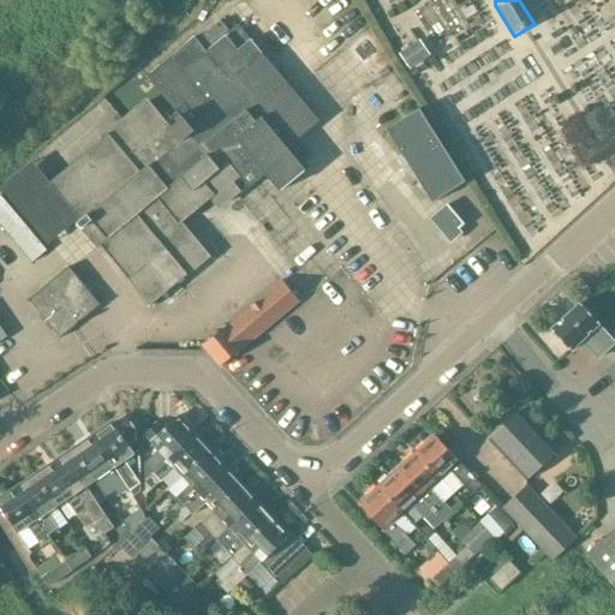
[(53,180),(83,218),(82,221),(82,226),(85,228),(90,228),(94,224),(106,239),(99,244),(148,305),(185,274),(184,272),(204,255),(178,222),(210,196),(218,204),(231,193),(236,190),(228,181),(237,174),(248,187),(264,174),(279,192),(305,169),(281,141),(314,114),(251,39),(238,49),(226,36),(207,53),(195,37),(148,77),(179,114),(169,123),(162,114),(159,117),(144,100),(103,133),(105,136),(53,180)]
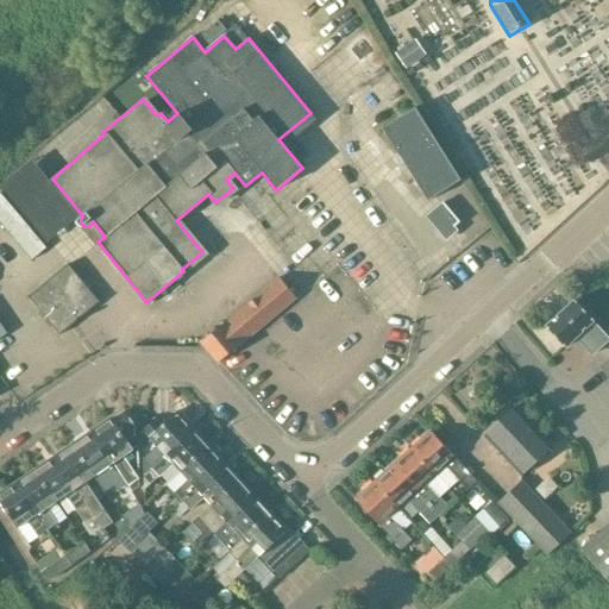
[(396,55),(406,68),(424,55),(414,42),(396,55)]
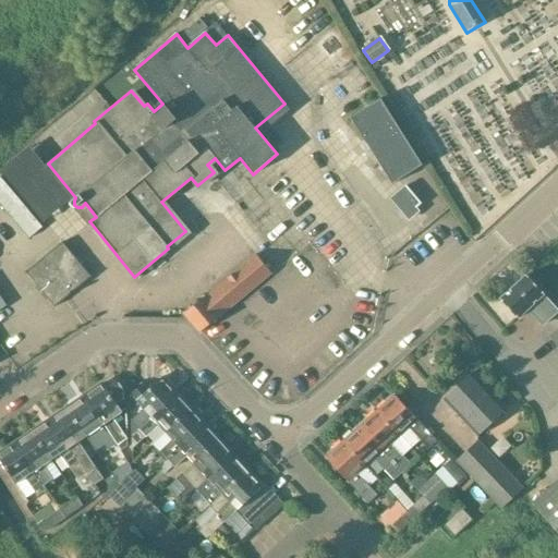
[(422,166),(380,98),(350,118),(391,184),(422,166)]
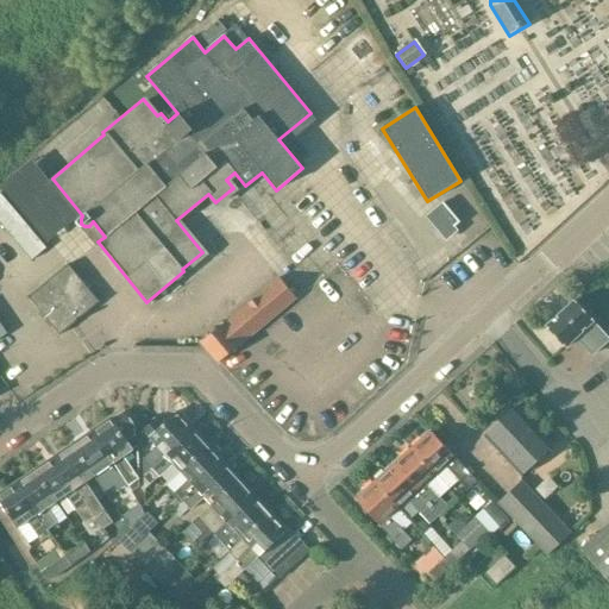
[(43,168),(35,158),(1,186),(49,243),(63,232),(82,215),(43,168)]
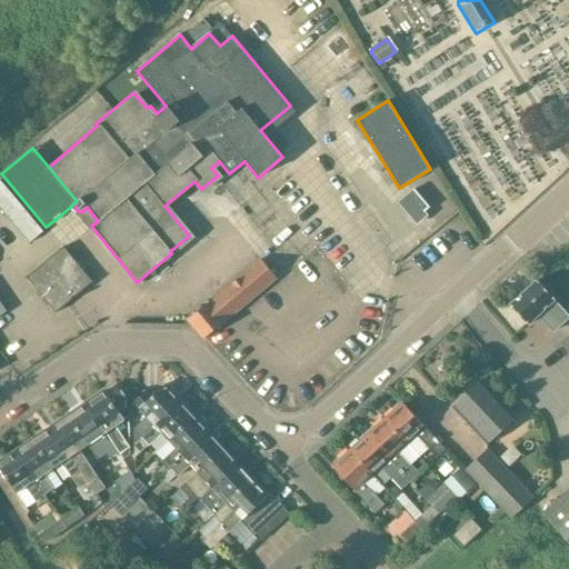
[(0,180),(0,208),(9,220),(23,208),(0,180)]
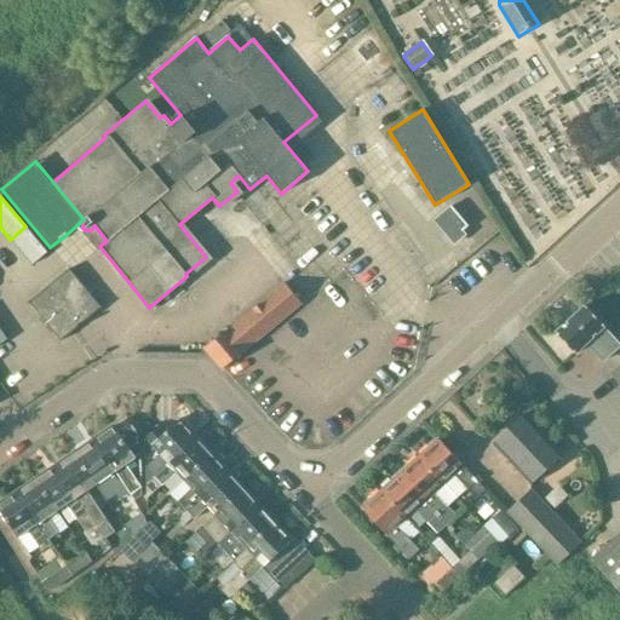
[(440,223),(453,239),(466,228),(453,212),(440,223)]
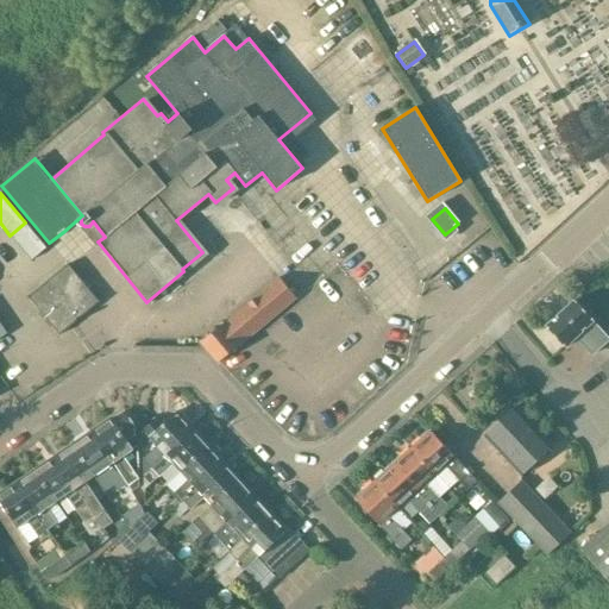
[(25,223),(10,236),(16,243),(31,230),(25,223)]
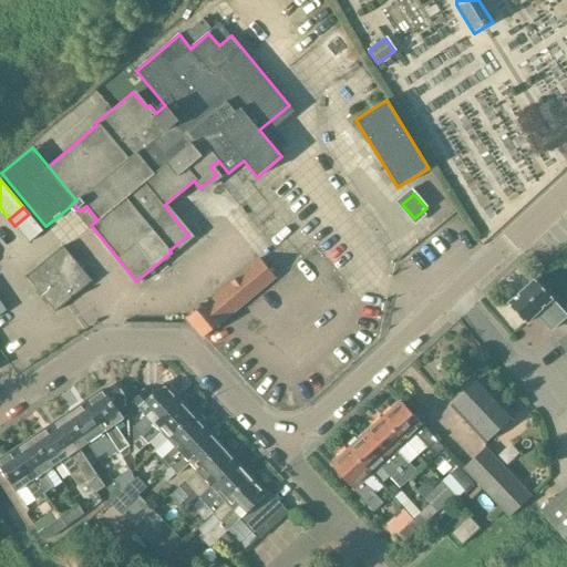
[(29,214),(14,226),(30,243),(43,232),(42,229),(29,214)]
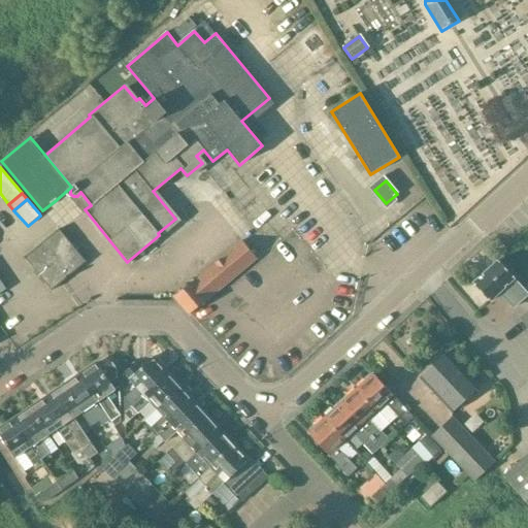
[(87,266),(60,234),(25,263),(52,295),(65,285),(87,266)]
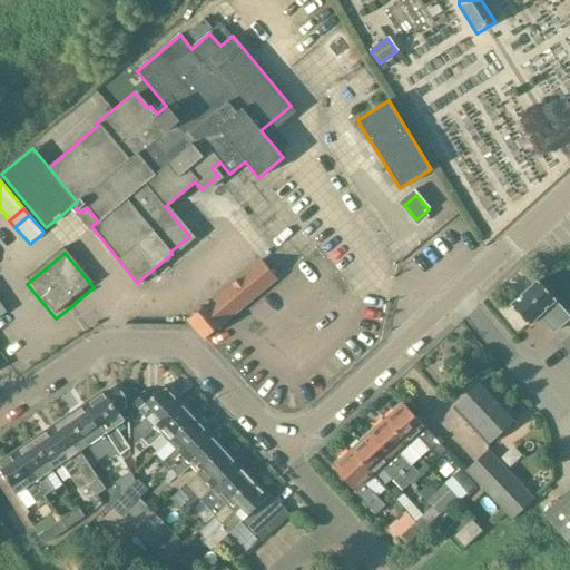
[(277,277),(261,258),(208,303),(207,302),(187,320),(204,340),(277,277)]
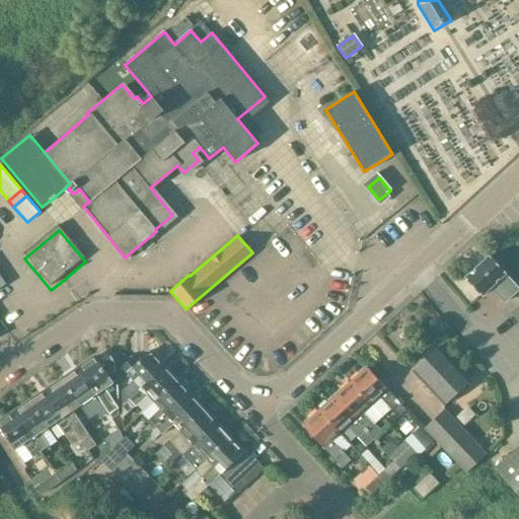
[(504,304),(518,290),(518,288),(506,274),(490,255),(464,278),(480,296),(490,288),(504,304)]
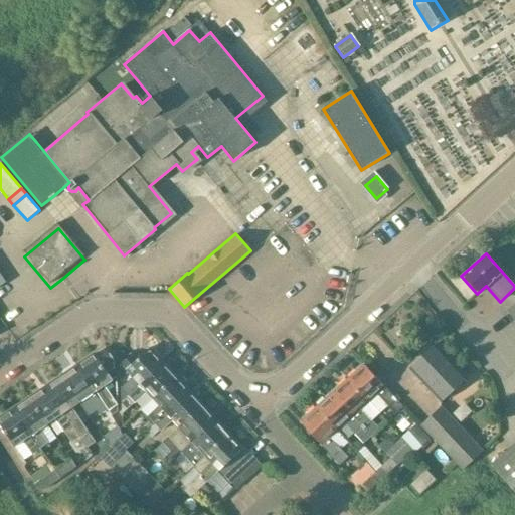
[(514,301),(505,308),(514,322),(514,301)]
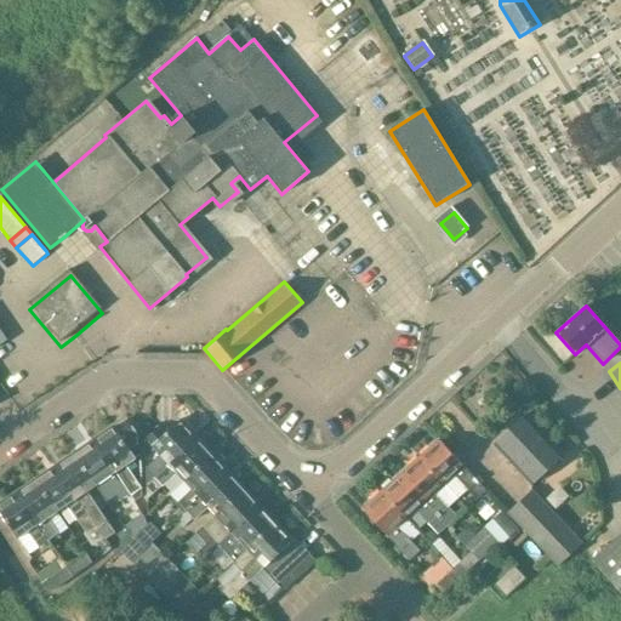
[(493,443),(531,484),(562,455),(524,414),(493,443)]
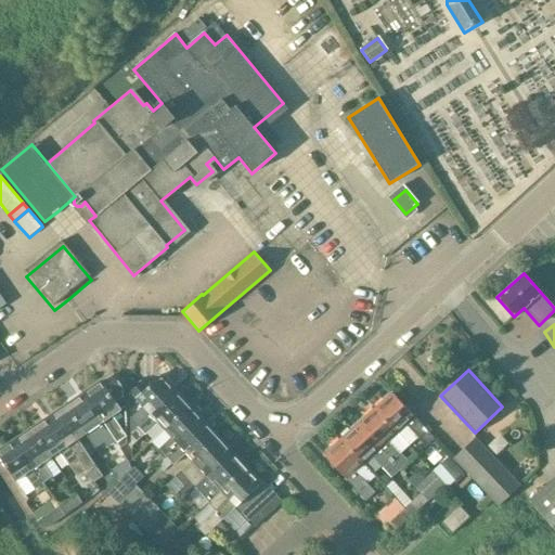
[(126,443),(126,437),(119,428),(111,416),(120,410),(115,401),(123,396),(121,385),(112,373),(101,381),(100,379),(84,391),(121,447),(126,443)]
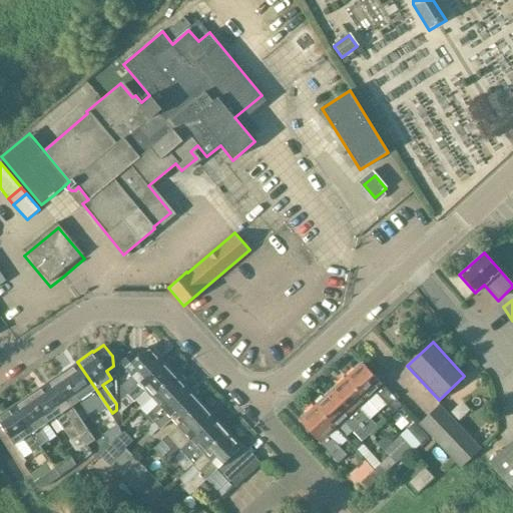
[(120,386),(120,399),(127,393),(160,362),(147,347),(134,359),(128,353),(119,362),(124,368),(124,369),(131,376),(120,386)]
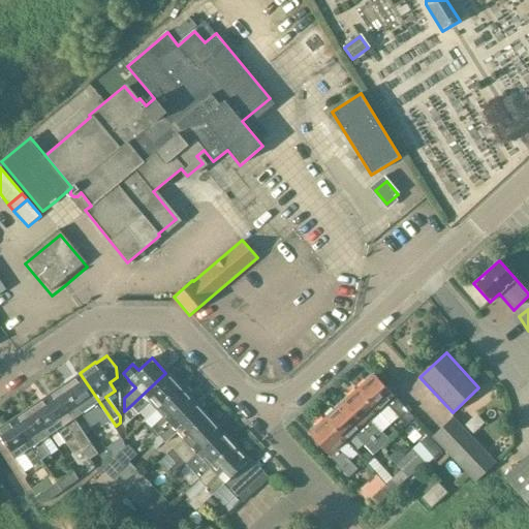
[(98,419),(107,432),(116,426),(80,373),(62,385),(82,412),(89,407),(98,419)]
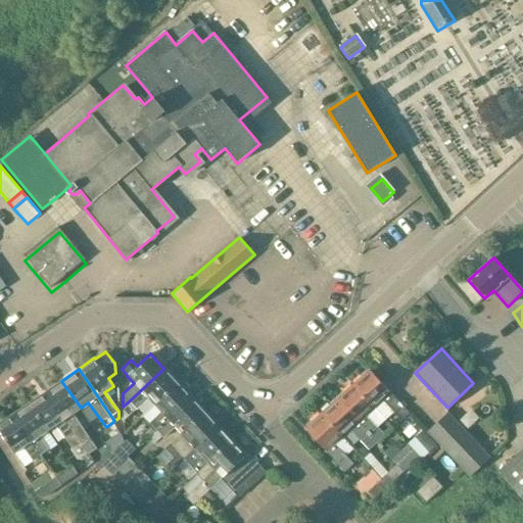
[(163,369),(130,400),(136,409),(147,397),(153,405),(177,383),(163,369)]
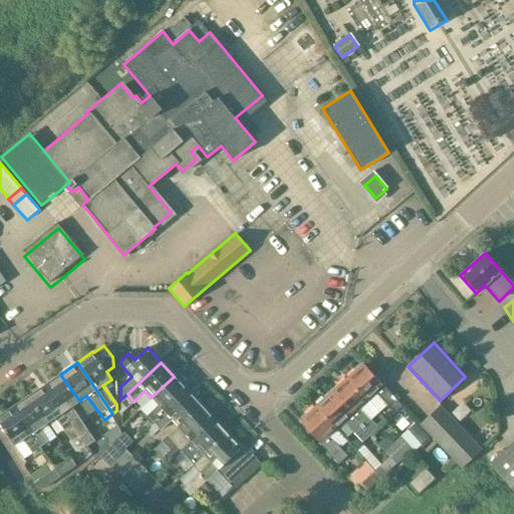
[(373,393),(388,408),(410,432),(407,435),(414,441),(409,446),(413,450),(428,438),(418,425),(419,424),(401,406),(363,363),(346,378),(366,400),(373,393)]
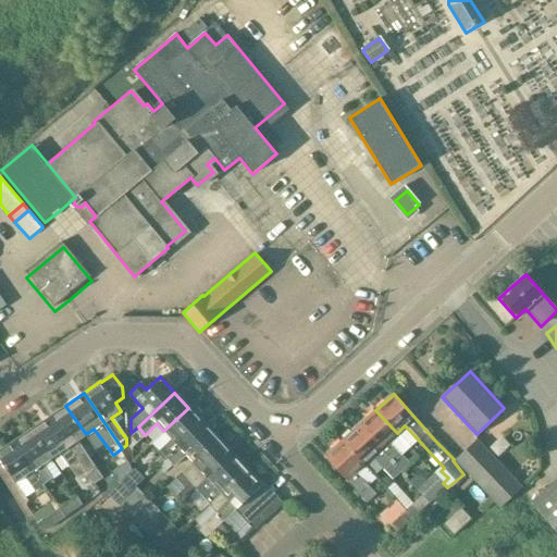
[(87,474),(96,468),(86,454),(76,441),(86,434),(65,406),(48,418),(78,461),(87,474)]
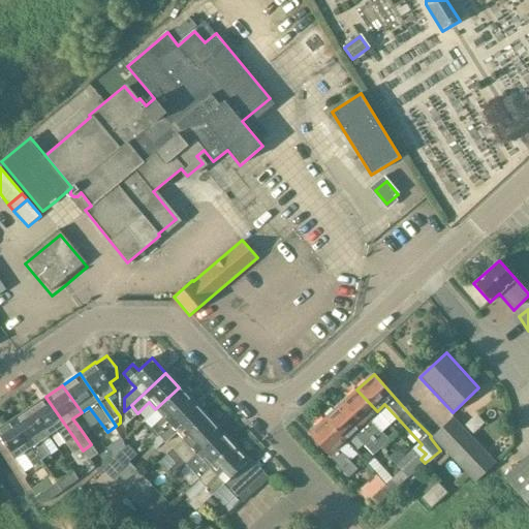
[(151,428),(157,434),(192,402),(179,387),(155,409),(162,416),(151,428)]
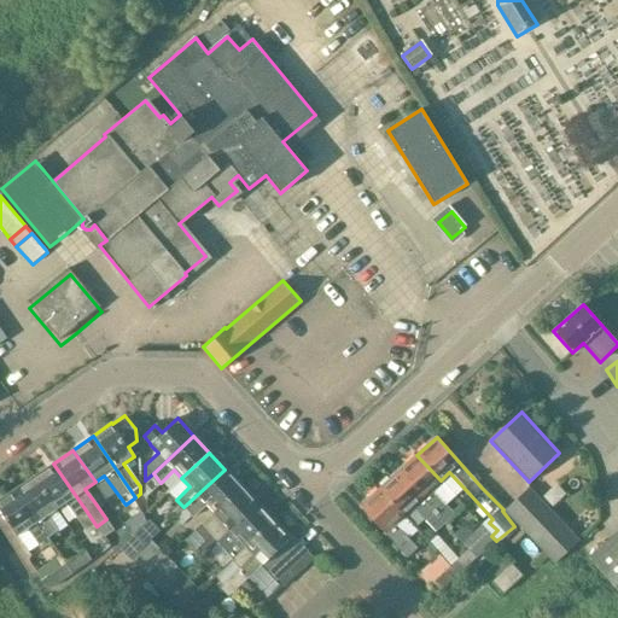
[(453,513),(431,489),(441,481),(417,455),(397,472),(443,523),(453,513)]
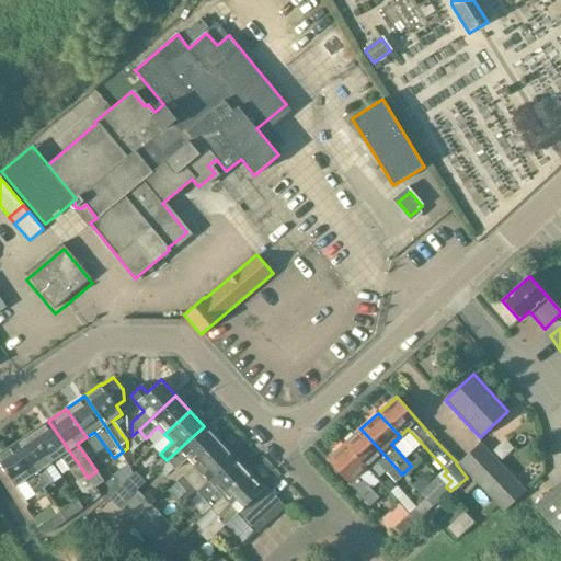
[(59,456),(70,471),(79,465),(48,421),(32,433),(50,461),(59,456)]
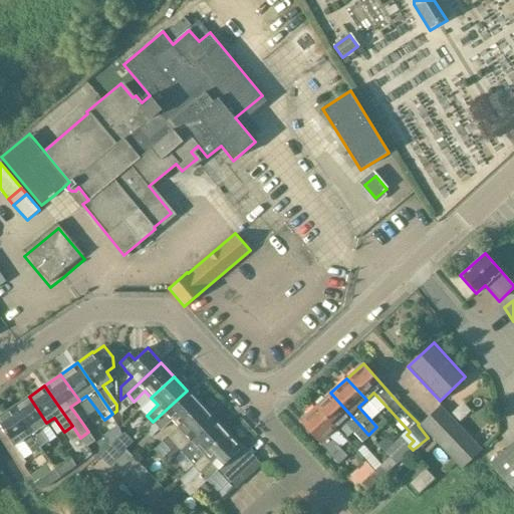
[(201,405),(187,391),(153,422),(160,429),(161,430),(171,420),(178,427),(201,405)]
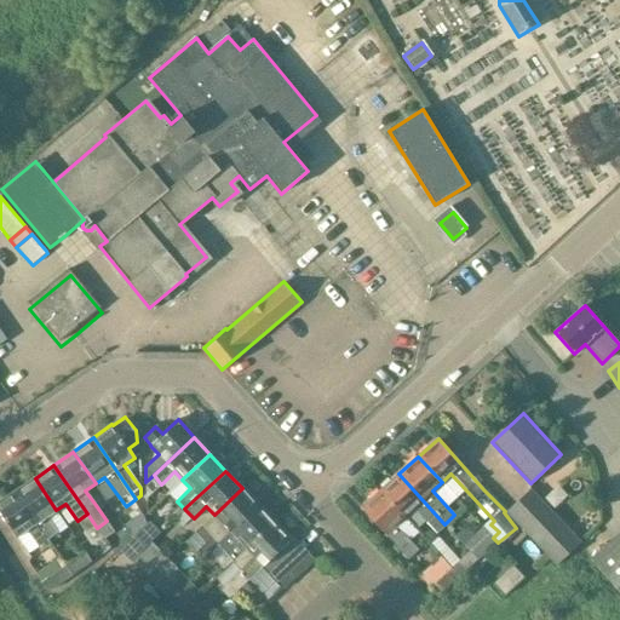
[(399,474),(390,482),(380,491),(405,517),(414,507),(436,533),(445,524),(399,474)]
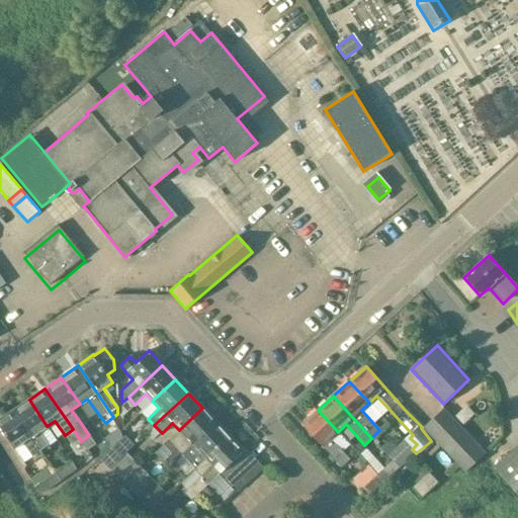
[(128,397),(121,403),(122,417),(135,405),(128,397)]
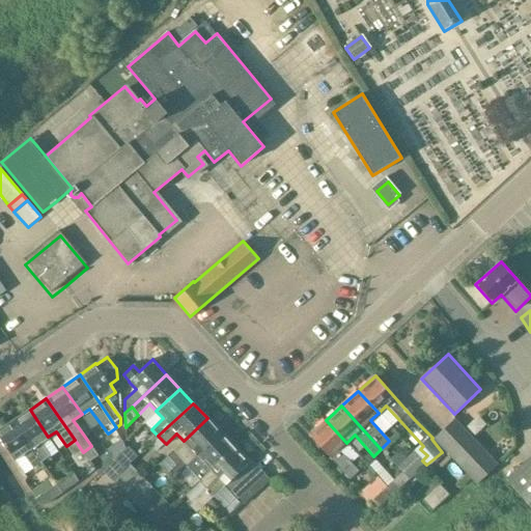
[(43,465),(52,458),(40,442),(48,437),(30,410),(12,421),(40,462),(43,465)]
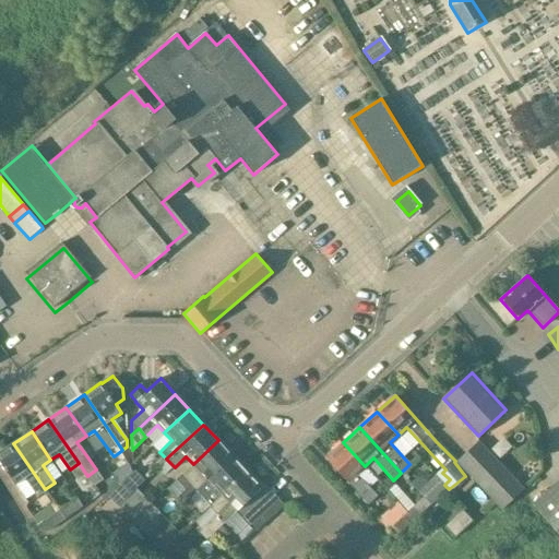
[(189,484),(194,490),(233,455),(218,440),(193,464),(181,475),(189,483),(189,484)]
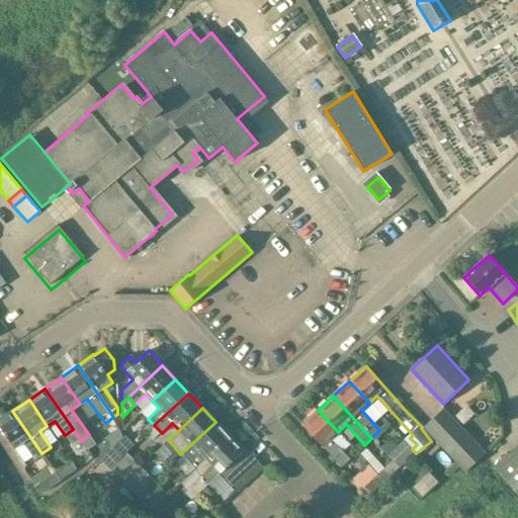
[(465,473),(487,453),(443,409),(423,428),(465,473)]
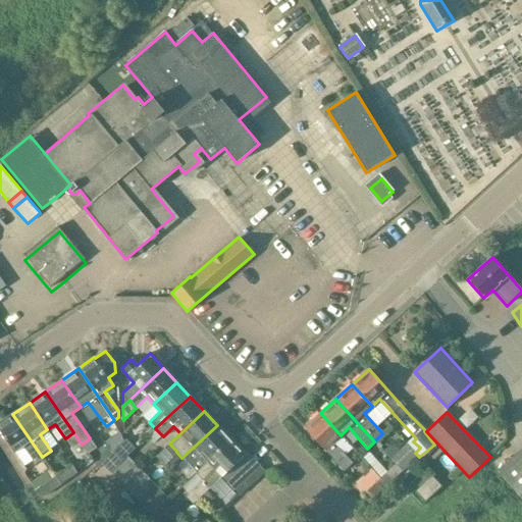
[(343,470),(351,463),(332,442),(341,435),(320,413),(304,427),(343,470)]
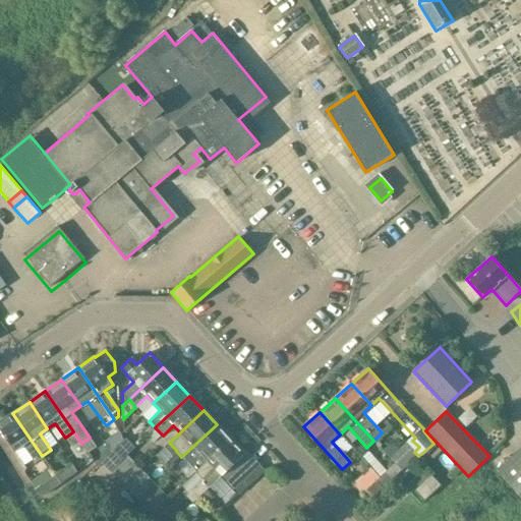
[(22,445),(32,458),(40,453),(12,413),(0,421),(0,430),(13,452),(22,445)]
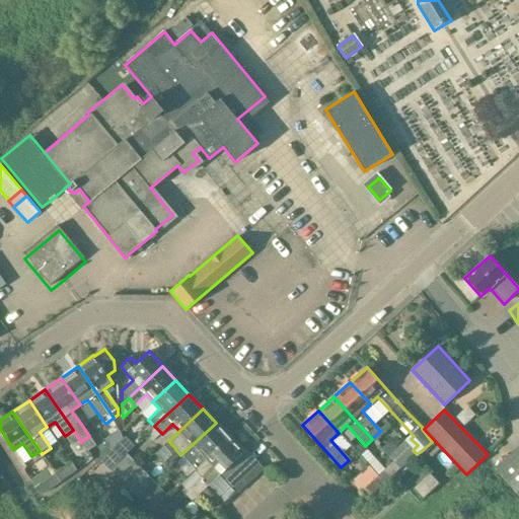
[(149,425),(144,430),(146,433),(154,426),(148,420),(146,422),(149,425)]
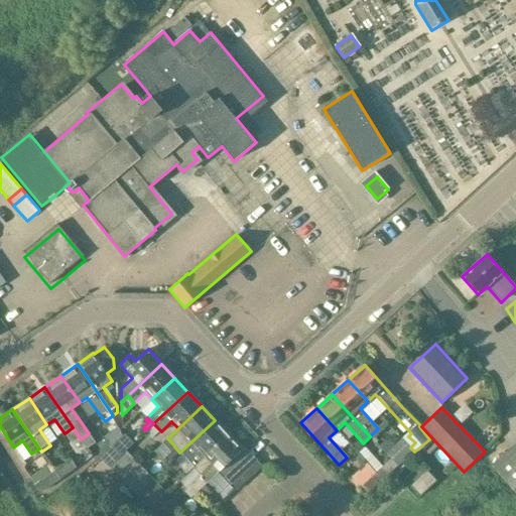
[(215,420),(179,453),(194,467),(228,434),(215,420)]
